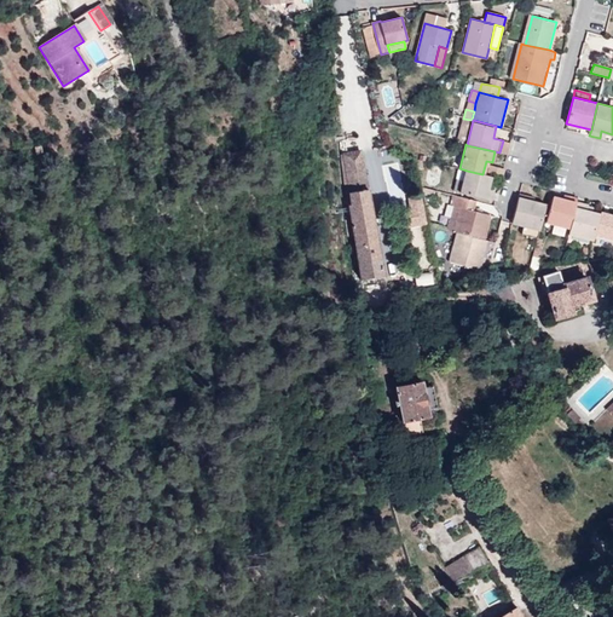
[(345,154),(350,194),(368,191),(363,151),(345,154)]
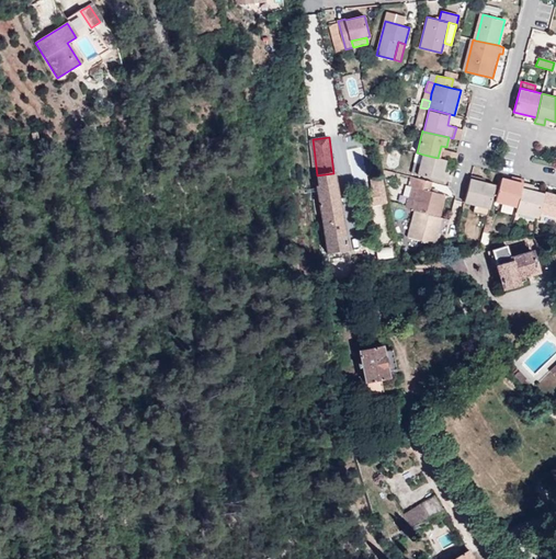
[(445,160),(455,162),(457,152),(444,150),(443,159),(445,160)]
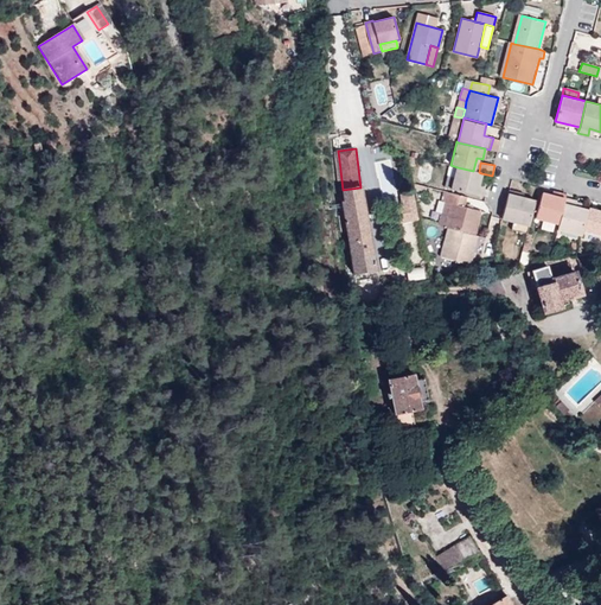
[(404,165),(394,169),(395,180),(407,178),(404,165)]
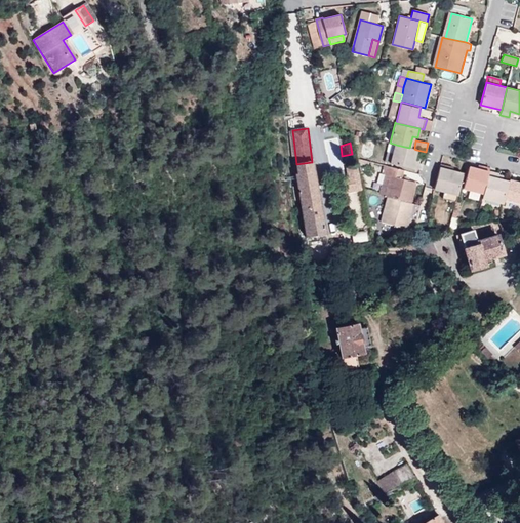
[(414,160),(416,150),(414,149),(409,148),(396,145),(394,152),(391,163),(417,169),(420,161),(414,160)]
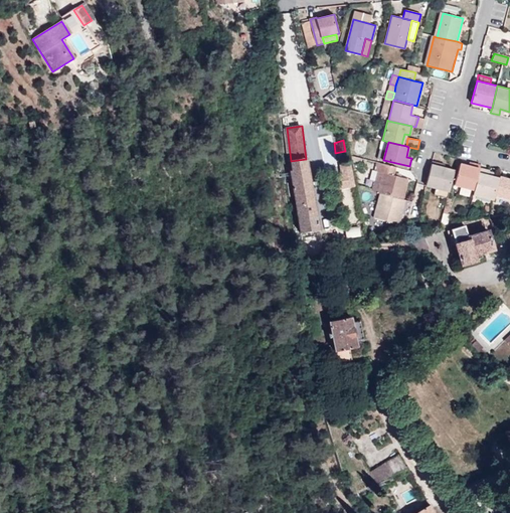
[(318,231),(307,159),(291,161),(293,175),(300,234),(318,231)]
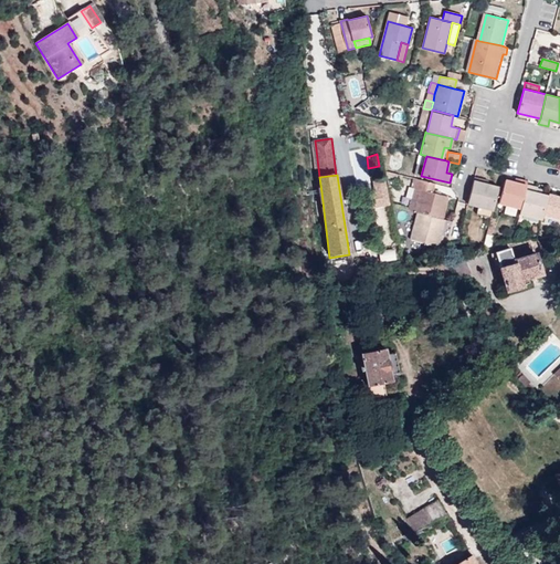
[(521,207),(528,185),(506,178),(500,201),(521,207)]
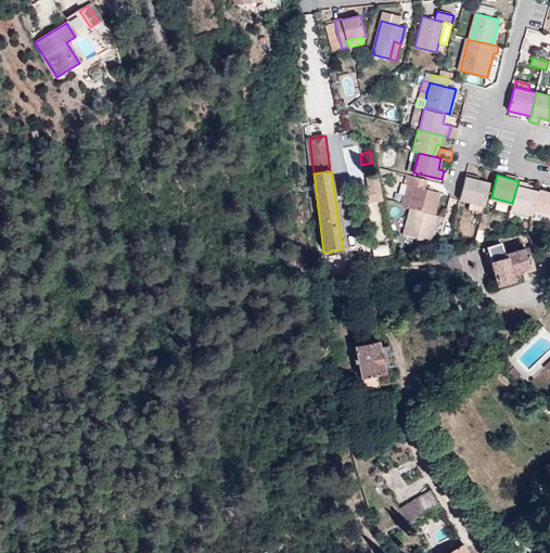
[(407,208),(410,209),(434,215),(440,193),(424,189),(426,180),(410,176),(408,185),(412,185),(407,208)]
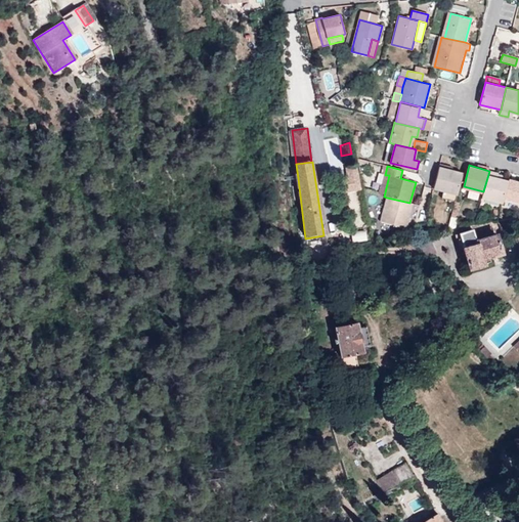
[(459,193),(464,172),(443,167),(439,182),(437,187),(459,193)]
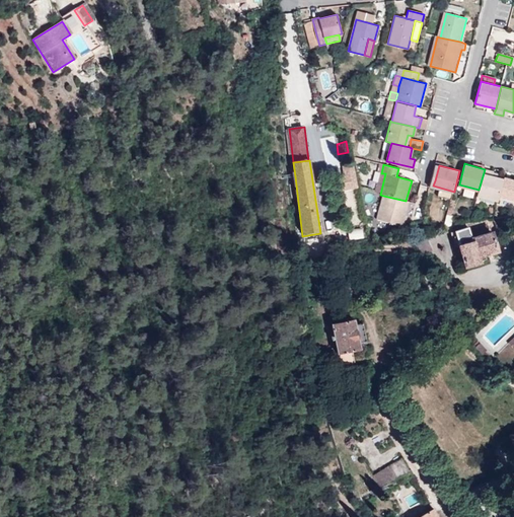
[(499,199),(501,194),(504,179),(493,176),(494,171),(485,169),(479,190),(479,194),(499,199)]
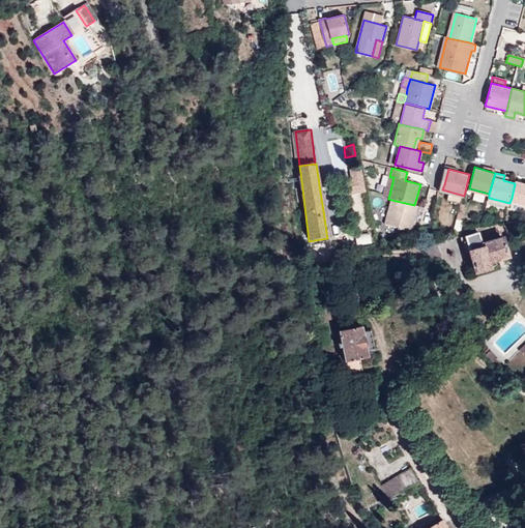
[(384,198),(388,199),(394,177),(389,177),(384,198)]
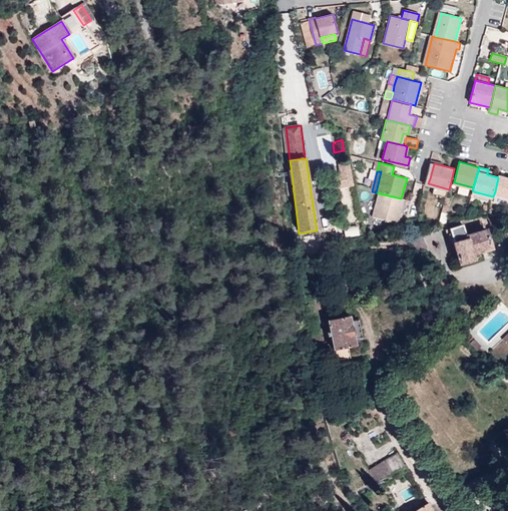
[(507,177),(499,175),(498,177),(495,191),(507,194),(507,177)]
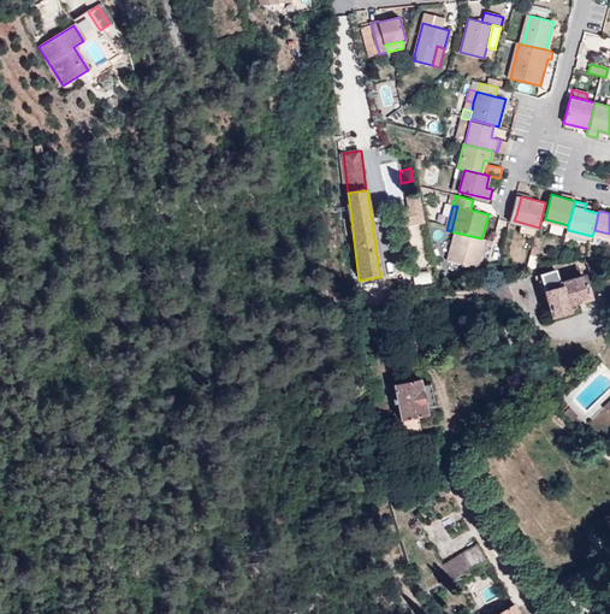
[(479,267),(485,241),(481,238),(455,232),(449,260),(479,267)]
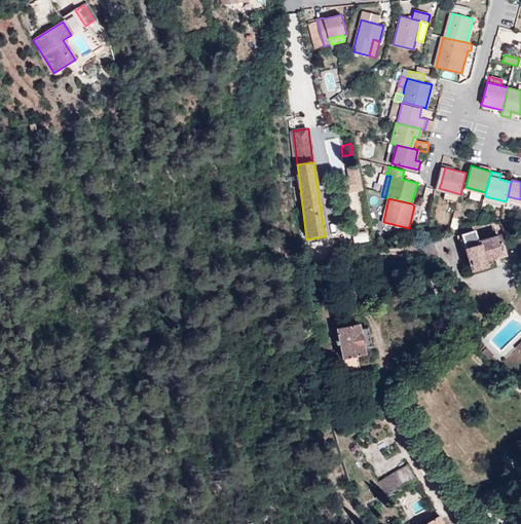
[(463,218),(456,217),(455,226),(461,228),(463,218)]
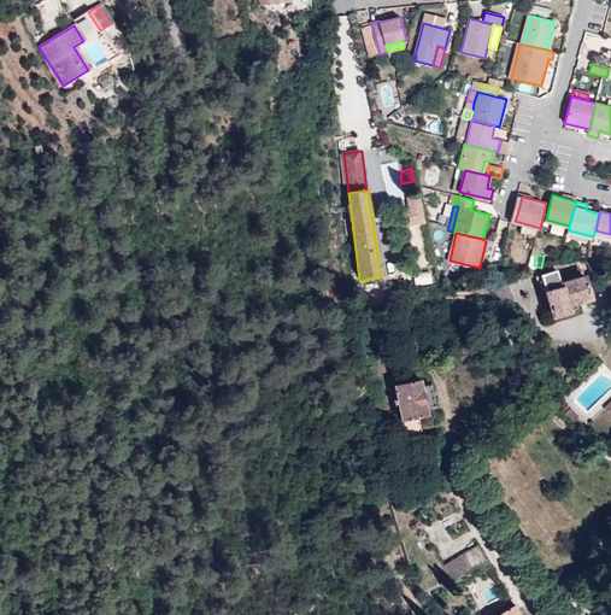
[(559,264),(542,268),(548,288),(551,287),(564,283),(564,280),(560,264),(559,264)]
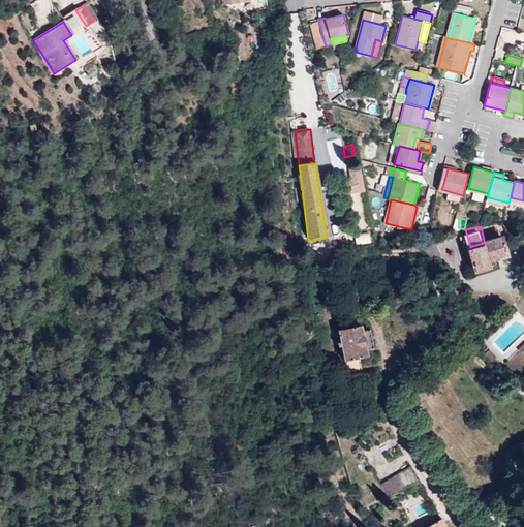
[(484,243),(472,246),(478,267),(490,262),(488,257),(509,251),(503,235),(484,240),(484,243)]
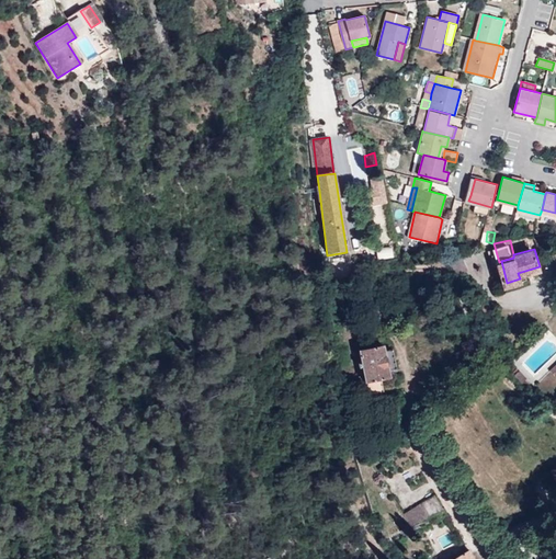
[(374,388),(386,387),(384,374),(393,373),(392,369),(395,368),(400,367),(396,342),(385,343),(386,340),(362,344),(367,376),(371,375),(374,388)]
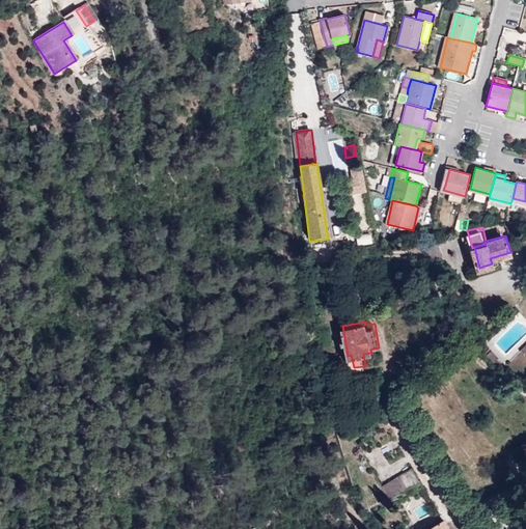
[(396,372),(402,383),(409,379),(405,368),(396,372)]
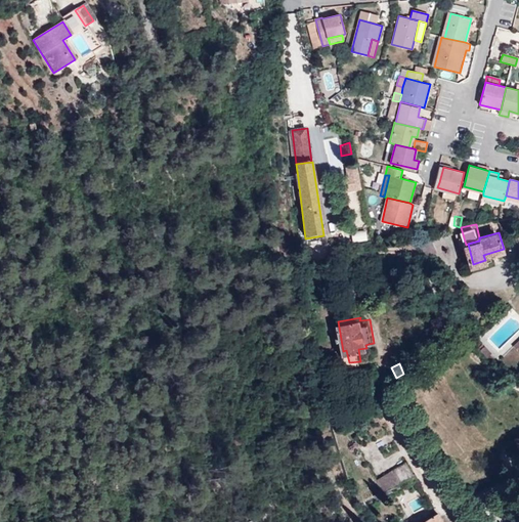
[(228,440),(231,448),(240,444),(236,437),(228,440)]
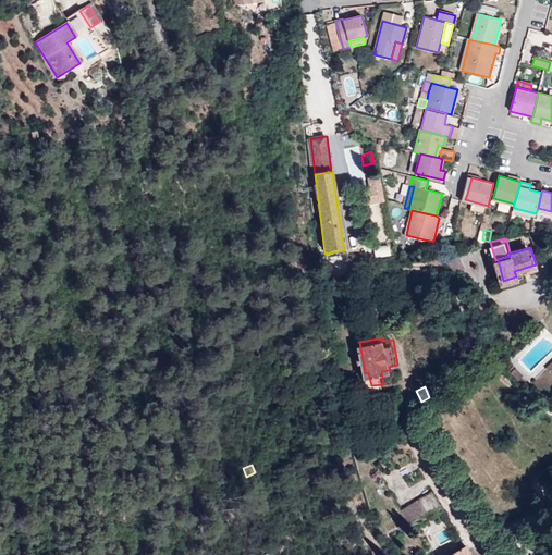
[(432,493),(399,512),(406,527),(441,508),(432,493)]
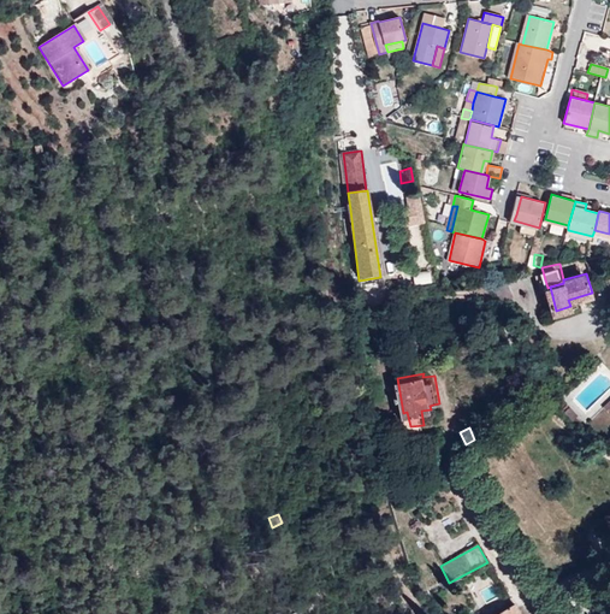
[(522,613),(516,601),(490,613),(522,613)]
